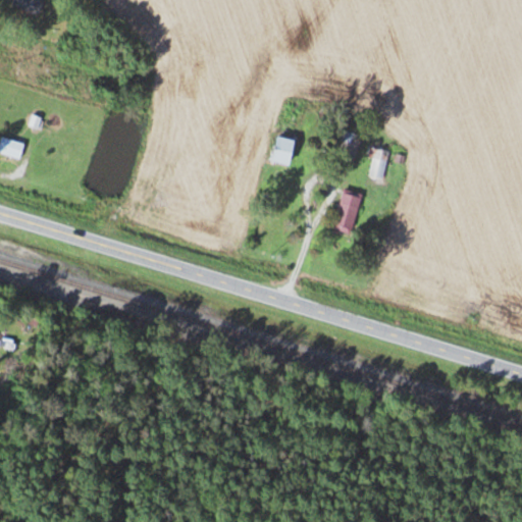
[(14,0),(12,5),(38,16),(45,2),(40,0),(14,0)]
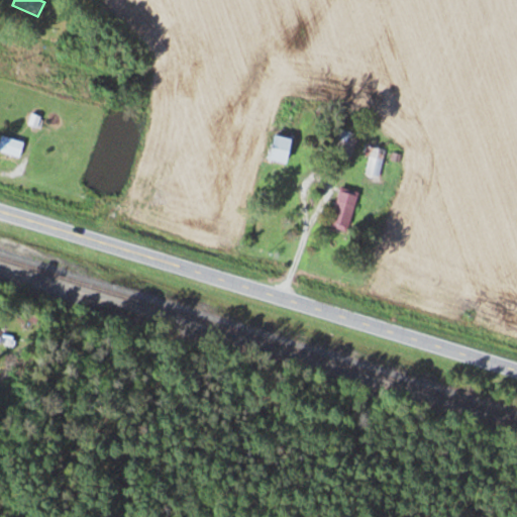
[(271,162),(287,165),(296,108),(280,105),(271,162)]
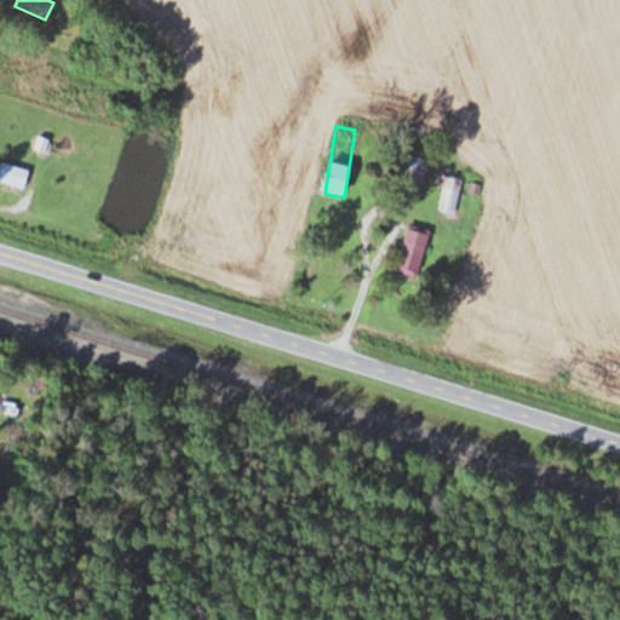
[(397,185),(420,194),(432,164),(409,155),(397,185)]
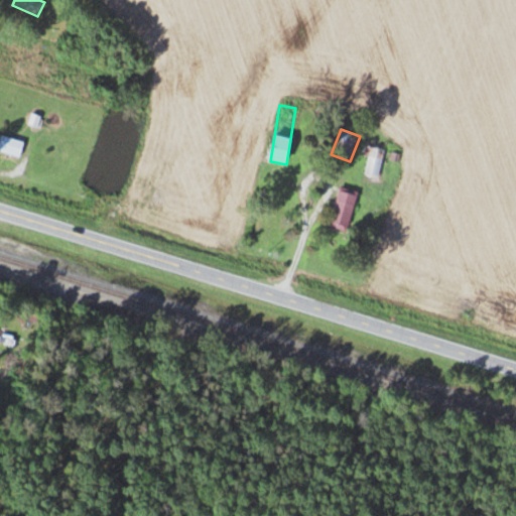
[(0,142),(0,151),(20,158),(25,143),(2,135),(0,142)]
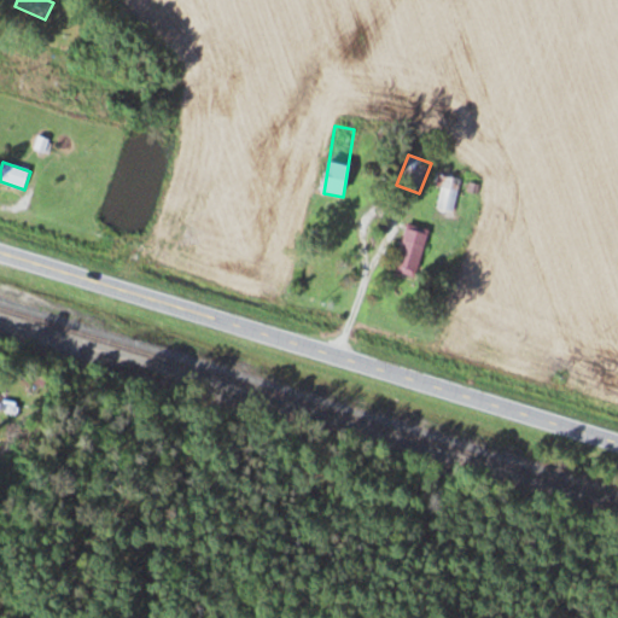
[(437,208),(453,213),(462,181),(447,176),(437,208)]
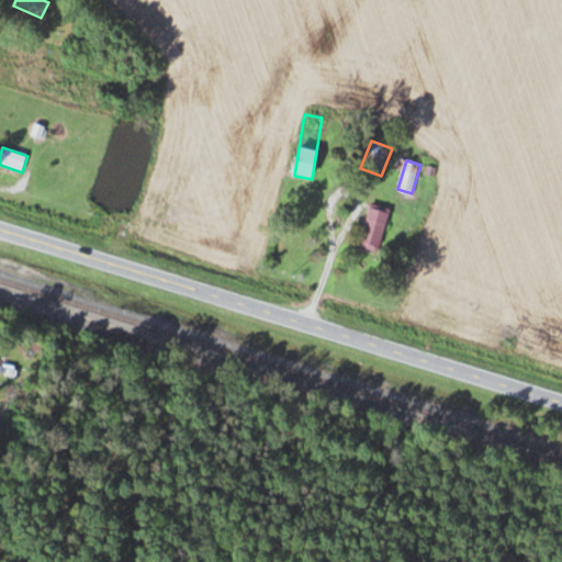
[(391,211),(371,204),(358,246),(378,253),(391,211)]
